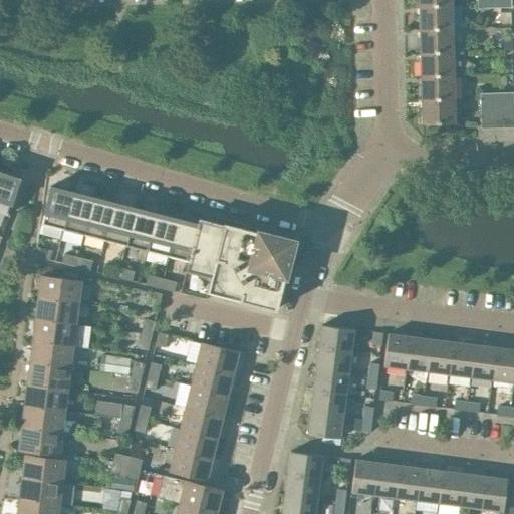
[(511,7),(511,0),(477,0),(478,8),(511,7)]
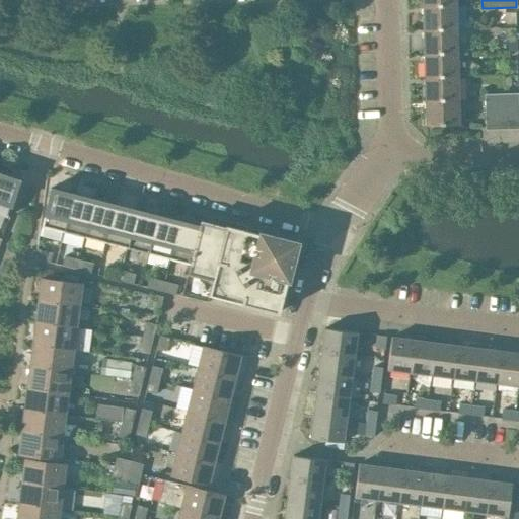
[(456,30),(455,7),(423,8),(423,31),(456,30)]
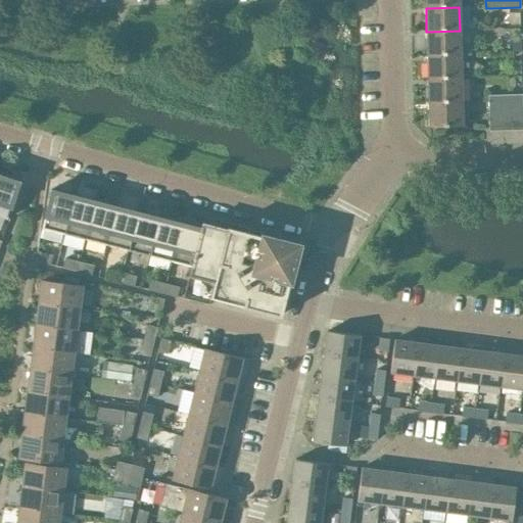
[(460,53),(460,31),(426,32),(427,54),(460,53)]
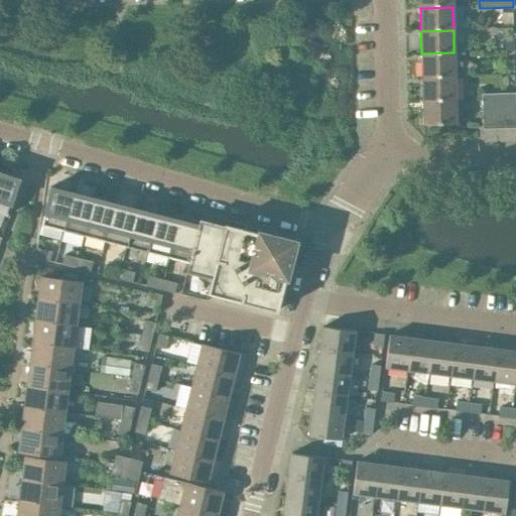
[(455,79),(454,52),(421,53),(421,80),(455,79)]
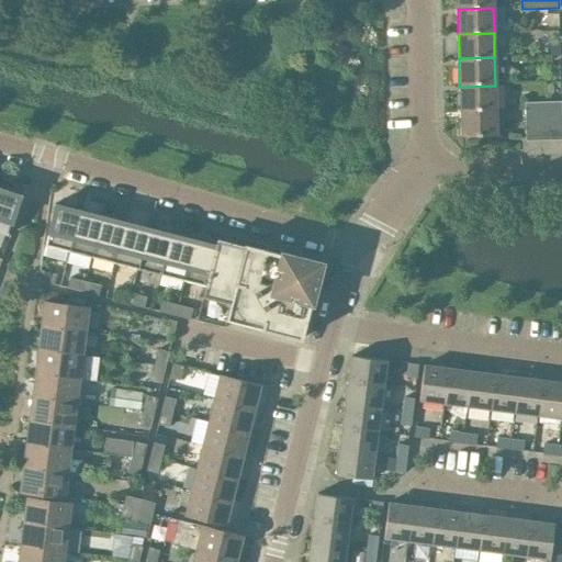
[(495,110),(495,86),(459,87),(460,111),(495,110)]
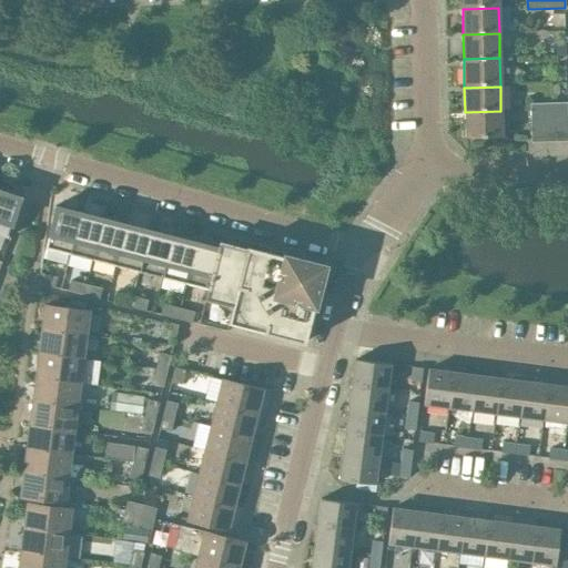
[(567,115),(567,103),(529,104),(530,115),(543,115),(555,115),(567,115)]
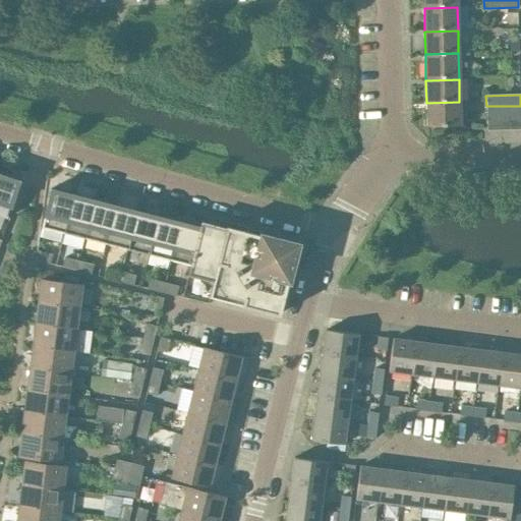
[(460,125),(459,102),(426,103),(426,126),(460,125)]
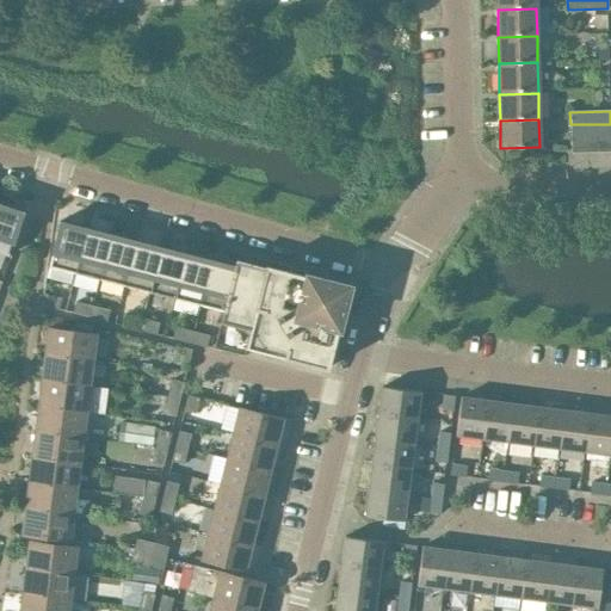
[(584,153),(584,124),(571,124),(571,153),(584,153)]
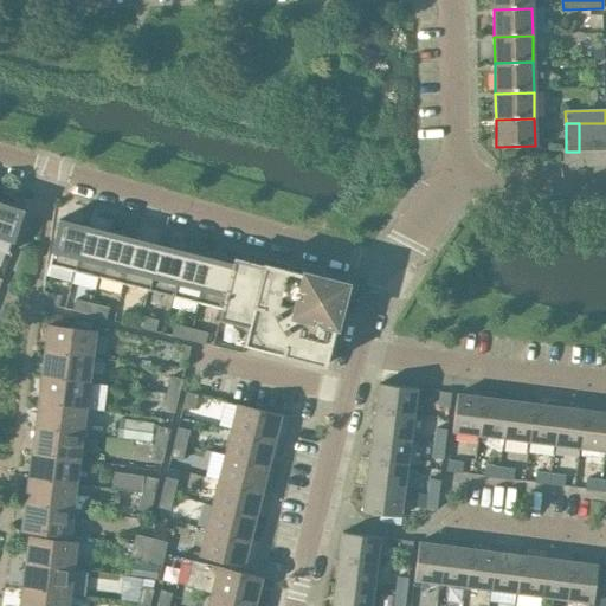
[(592,150),(592,123),(579,123),(579,152),(592,150)]
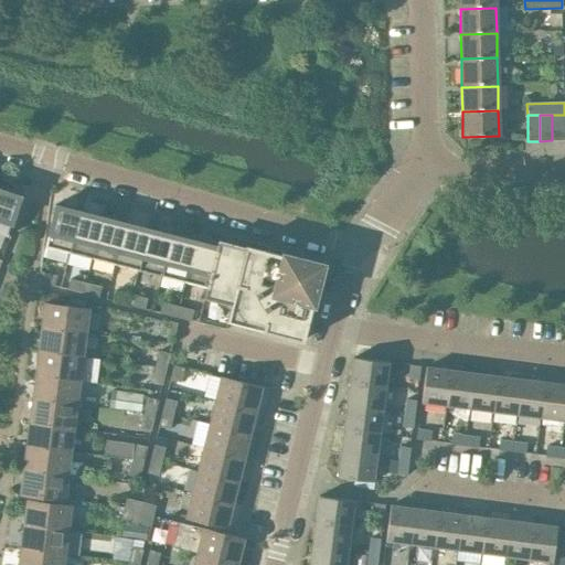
[(564,140),(564,115),(552,115),(552,140),(564,140)]
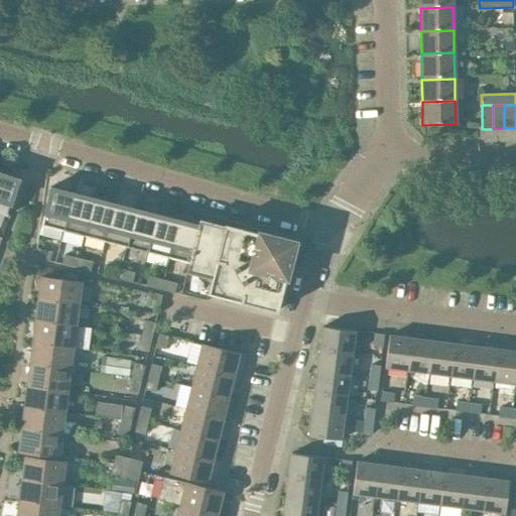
[(19,179),(20,180),(20,178),(0,171),(0,213),(7,216),(19,179)]
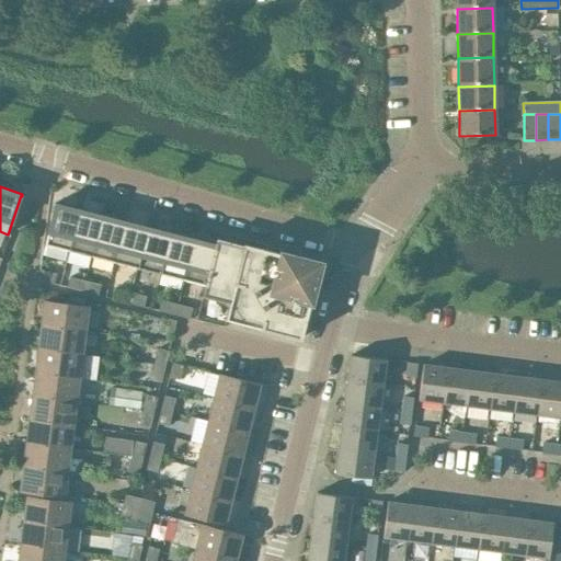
[(69,250),(80,209),(55,203),(55,204),(56,205),(45,244),(69,250)]
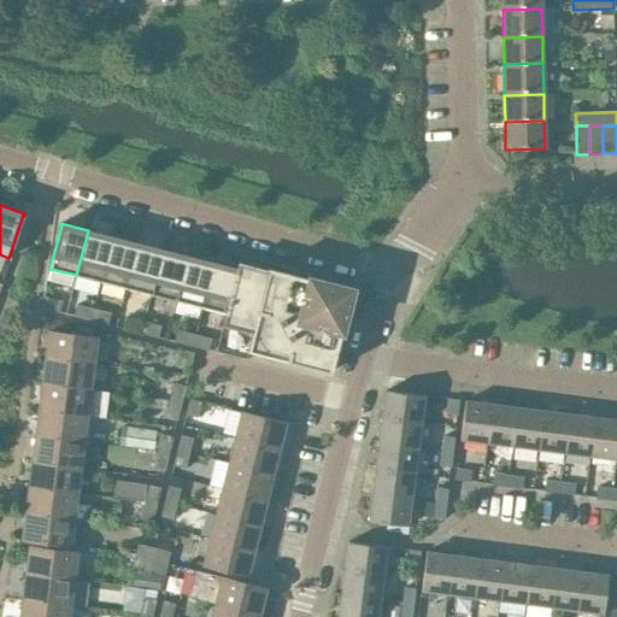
[(101,282),(112,236),(88,230),(76,275),(101,282)]
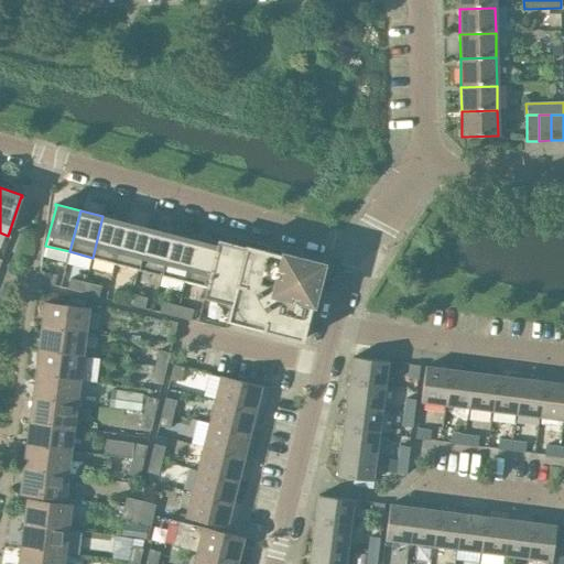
[(116,263),(126,223),(102,216),(93,258),(116,263)]
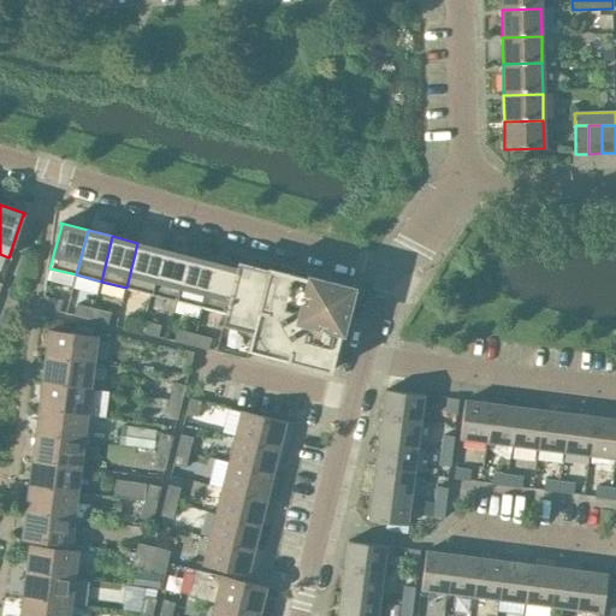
[(152,294),(163,249),(137,243),(126,288),(152,294)]
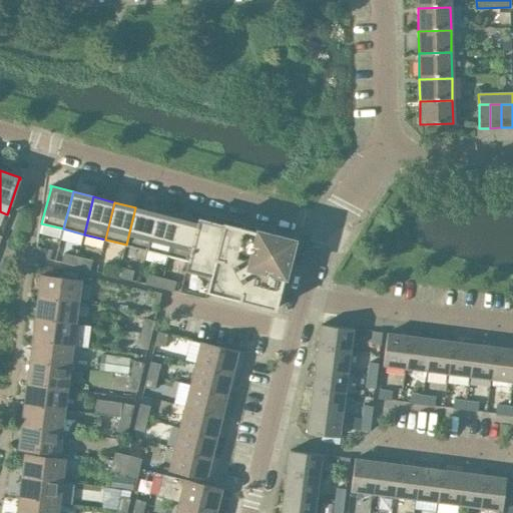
[(147,250),(156,212),(135,207),(126,244),(147,250)]
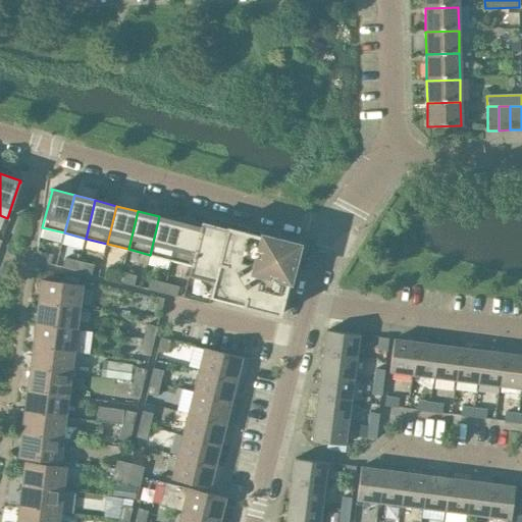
[(171,260),(180,222),(159,216),(150,255),(171,260)]
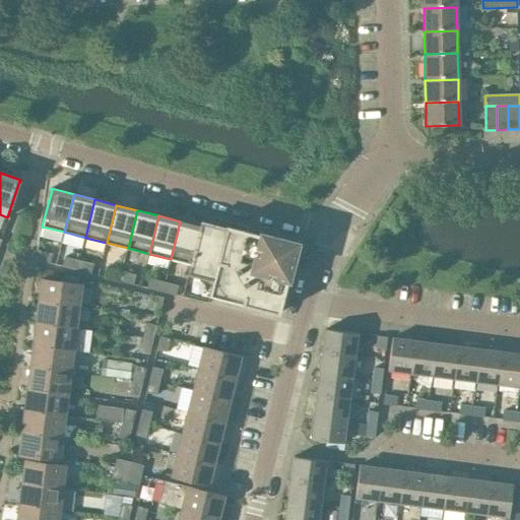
[(191,264),(200,226),(180,221),(171,259),(191,264)]
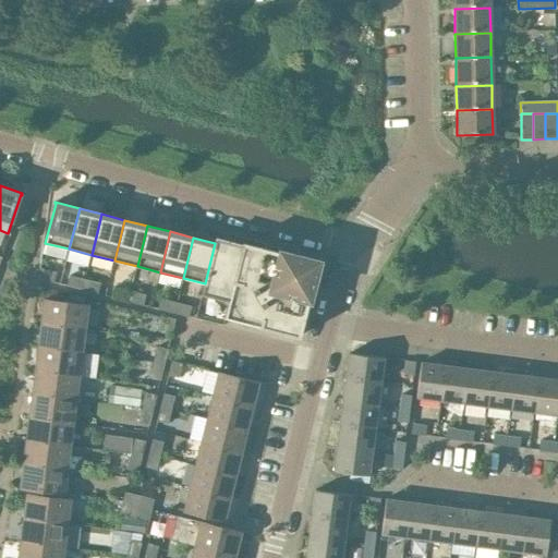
[(279,252),(261,247),(243,243),(243,244),(216,238),(215,243),(205,283),(203,293),(229,301),(225,317),(283,332),(299,337),(307,301),(310,302),(320,261),(279,250),(279,252)]
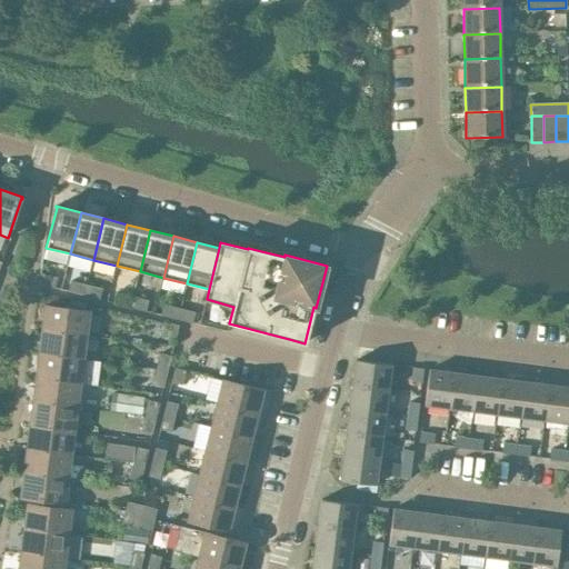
[(55,288),(58,277),(40,273),(39,285),(55,288)]
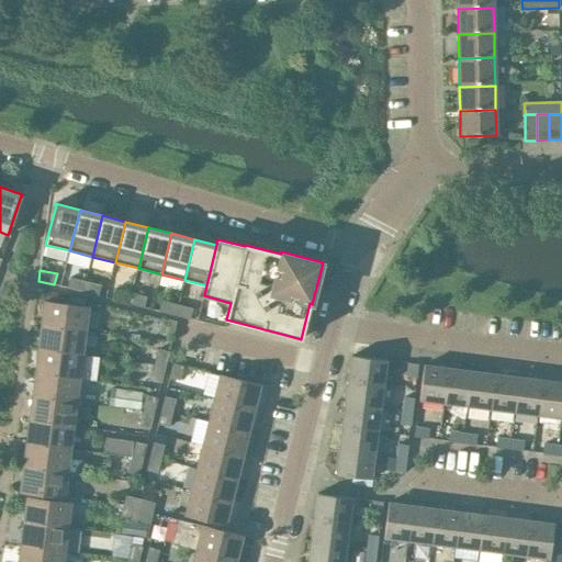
[(83,292),(86,281),(70,278),(68,288),(83,292)]
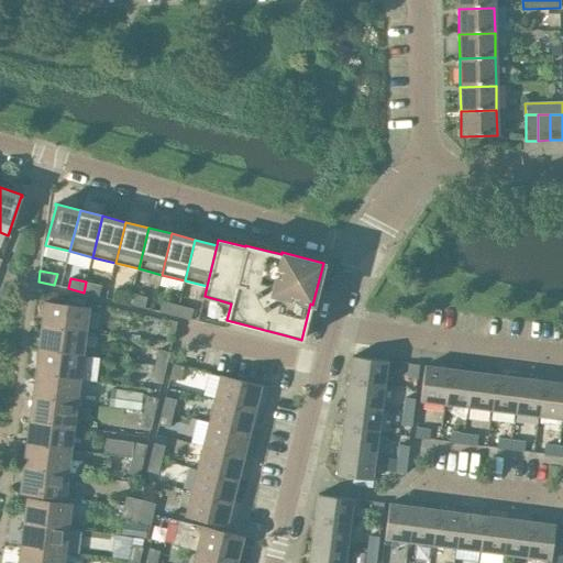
[(99,296),(101,286),(86,282),(84,293),(99,296)]
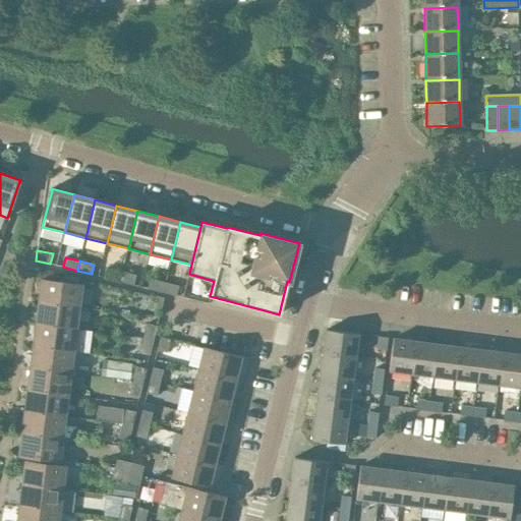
[(120,281),(122,272),(108,268),(106,278),(120,281)]
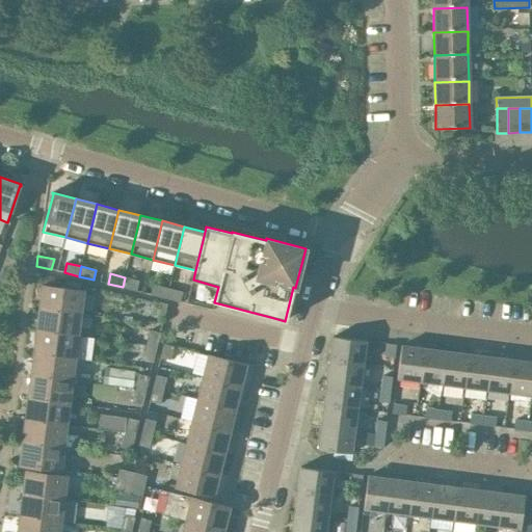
[(136,291),(139,281),(125,277),(123,287),(136,291)]
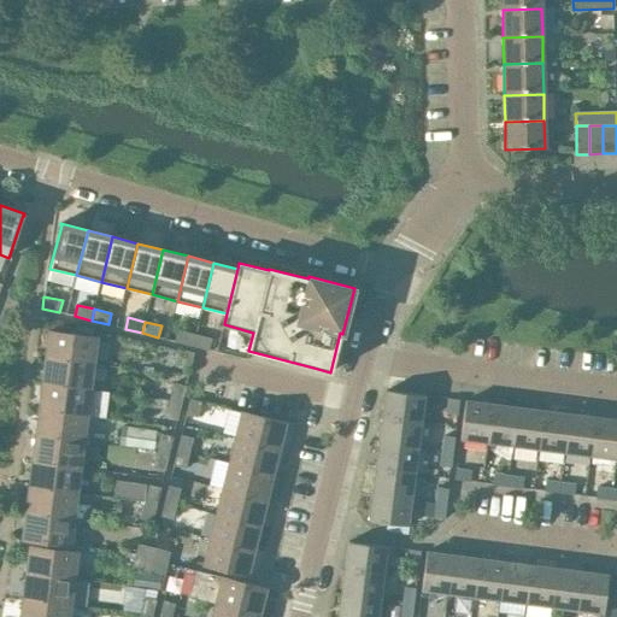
[(93,364),(97,338),(52,333),(52,331),(51,330),(47,358),(93,364)]
